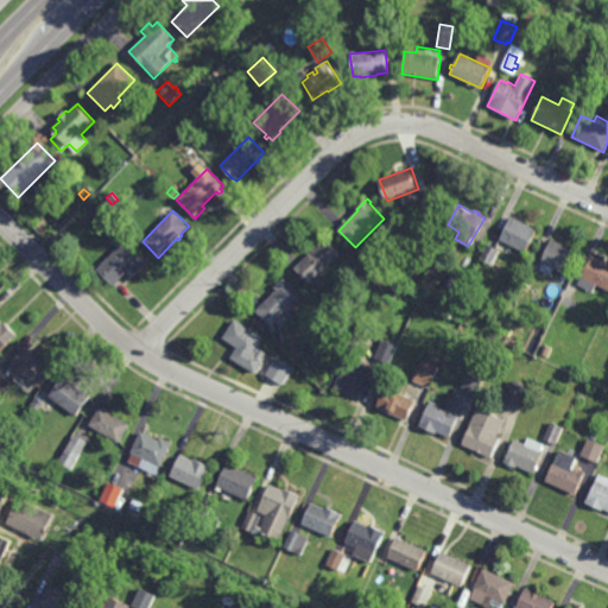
[(526,253),(500,240),(512,216),(538,229),(526,253)]
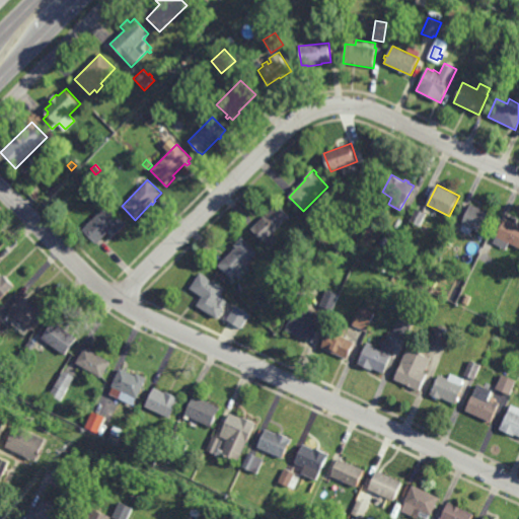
[(279,229),(282,232),(278,237),(274,233),(265,242),(251,229),(258,222),(256,221),(260,218),(262,219),(277,204),(291,217),(279,229)]
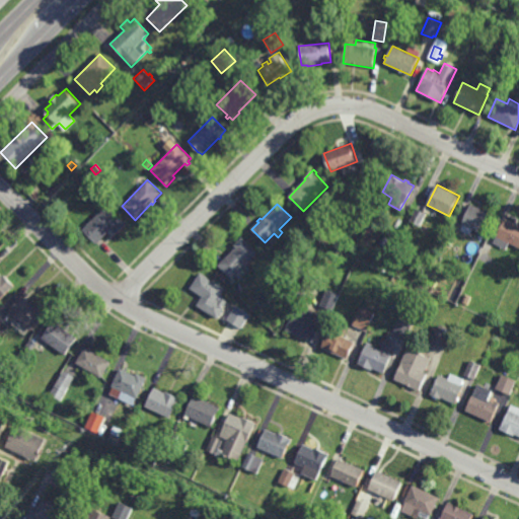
[(476,207),(477,205),(480,207),(479,209),(492,215),(492,214),(494,215),(484,235),(472,229),(467,239),(455,234),(461,222),(462,223),(471,204),(476,207)]
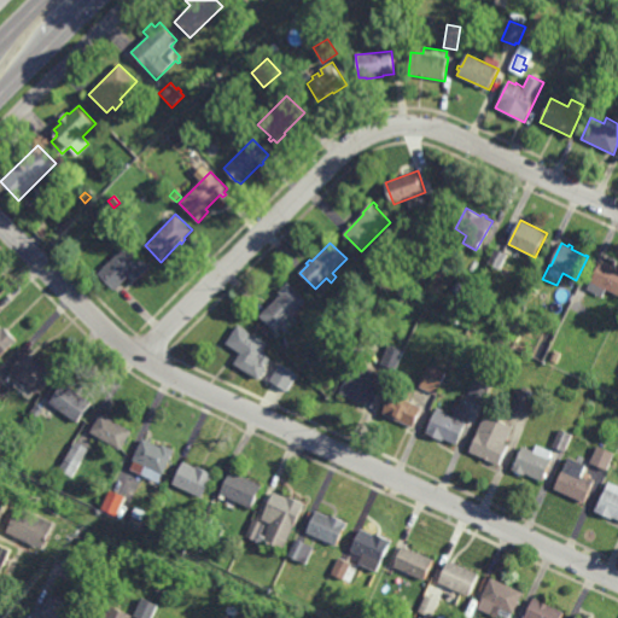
[(135,283),(129,277),(115,291),(97,273),(127,244),(150,268),(135,283)]
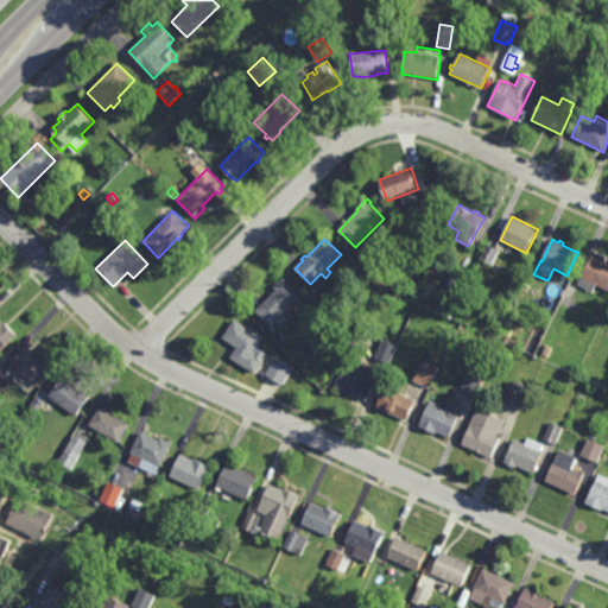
[(500,251),(492,266),(479,259),(487,245),(500,251)]
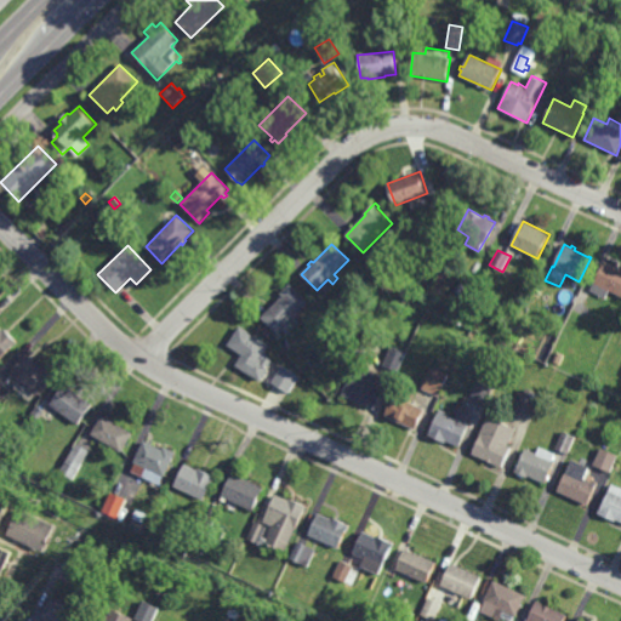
[(615,267),(615,266),(620,268),(620,296),(610,291),(605,298),(590,291),(604,262),(615,267)]
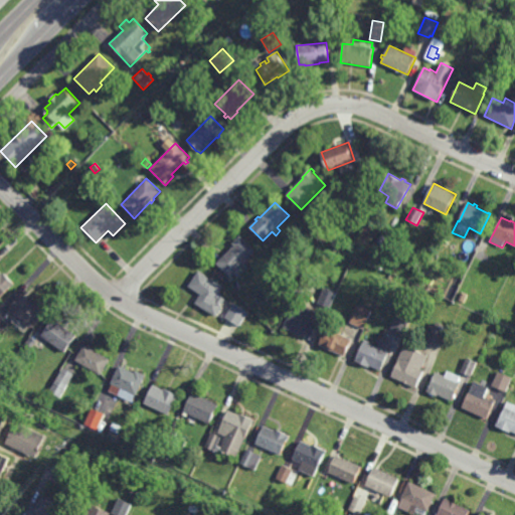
[(449,239),(443,236),(445,231),(451,234),(449,239)]
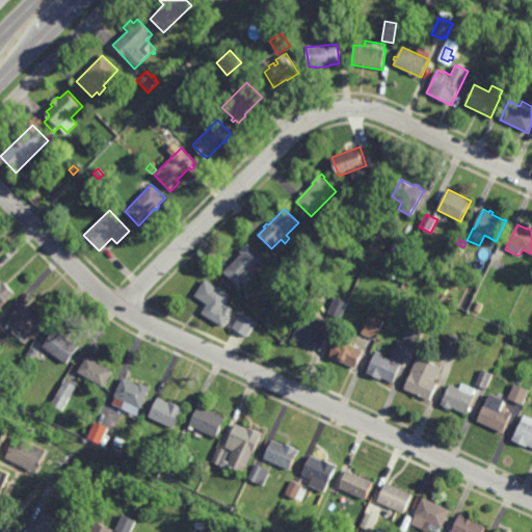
[(238,287),(223,272),(242,254),(240,251),(249,242),(266,260),(238,287)]
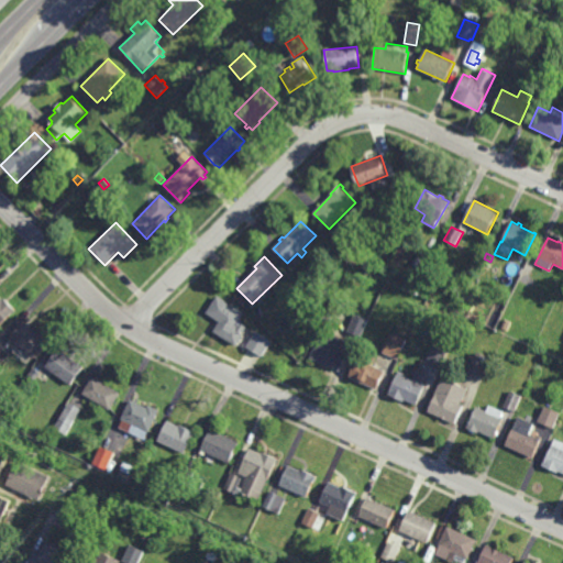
[(370,271),(362,266),(364,262),(373,266),(370,271)]
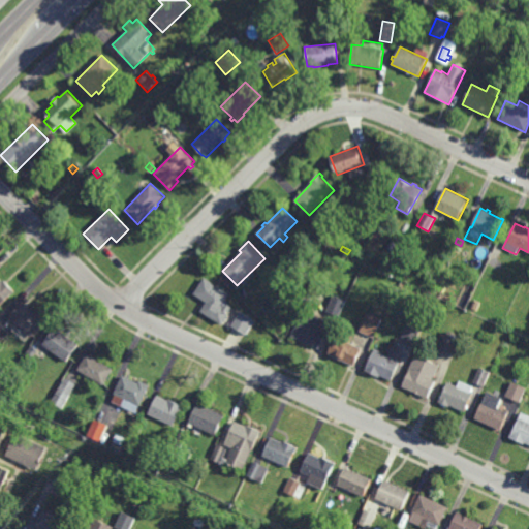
[(222,325),(200,311),(207,303),(193,293),(205,277),(230,294),(225,303),(234,308),(222,325)]
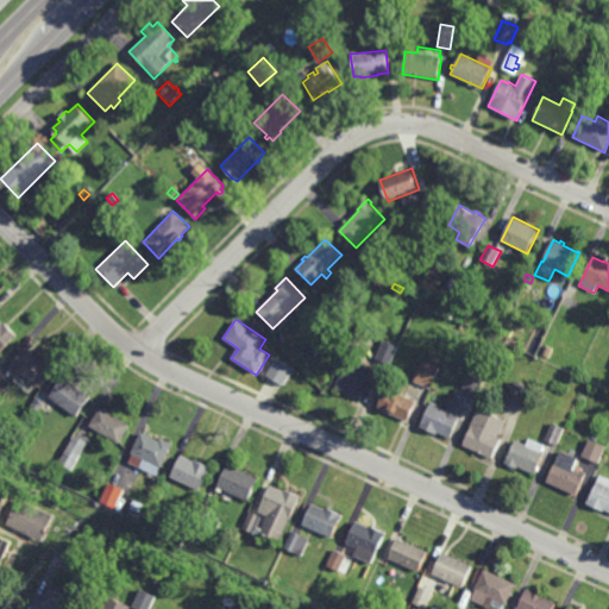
[(0,320),(2,322),(4,321),(18,334),(0,353),(0,320)]
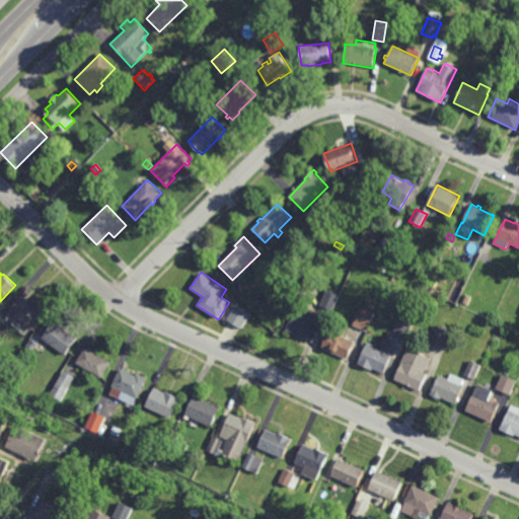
[(238,294),(233,288),(238,283),(243,289),(238,294)]
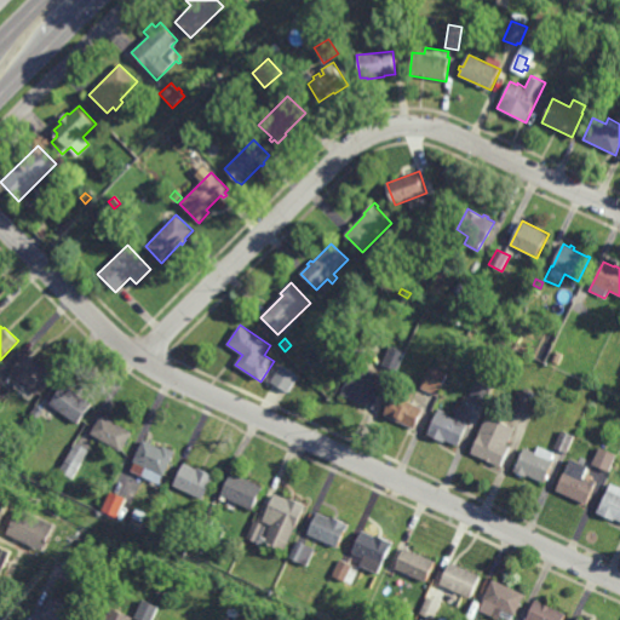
[(397,372),(383,365),(391,346),(406,352),(397,372)]
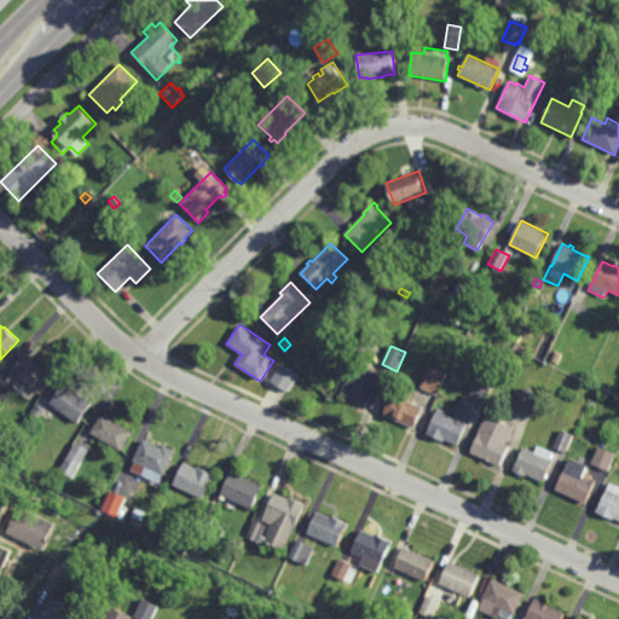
[(39,394),(11,370),(28,350),(34,356),(33,356),(55,375),(39,394)]
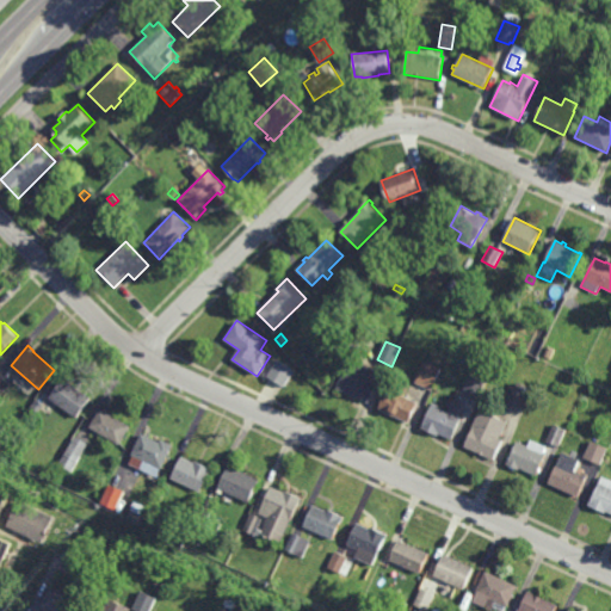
[(551,358),(543,356),(547,346),(555,350),(551,358)]
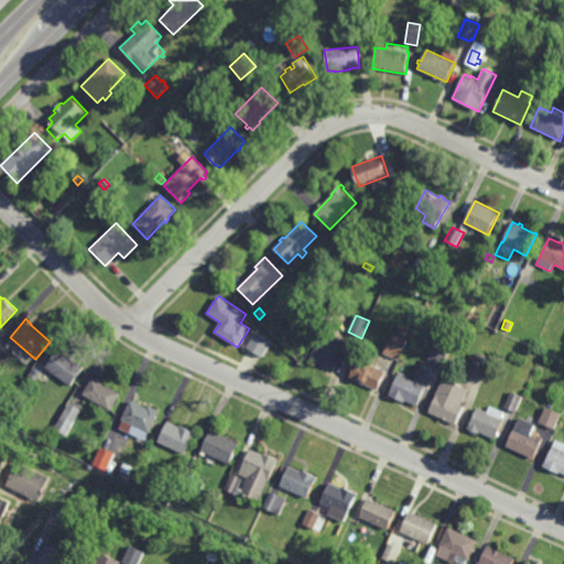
[(337,338),(348,343),(345,351),(349,354),(340,372),(311,359),(323,331),(329,334),(333,327),(340,331),(337,338)]
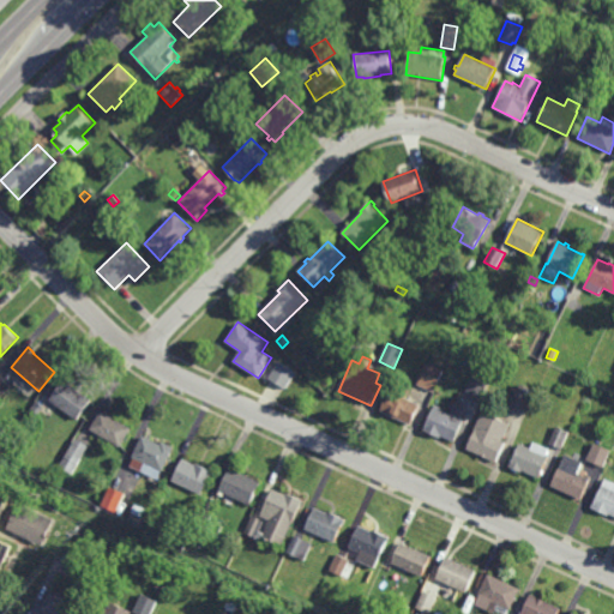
[(286,390),(269,378),(281,361),(298,373),(286,390)]
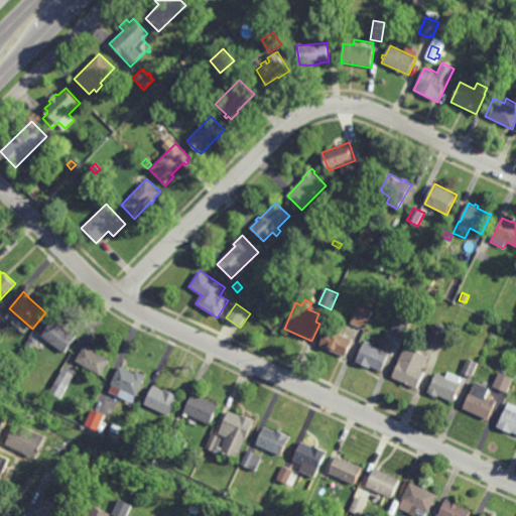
[(366,330),(351,325),(359,304),(374,310),(366,330)]
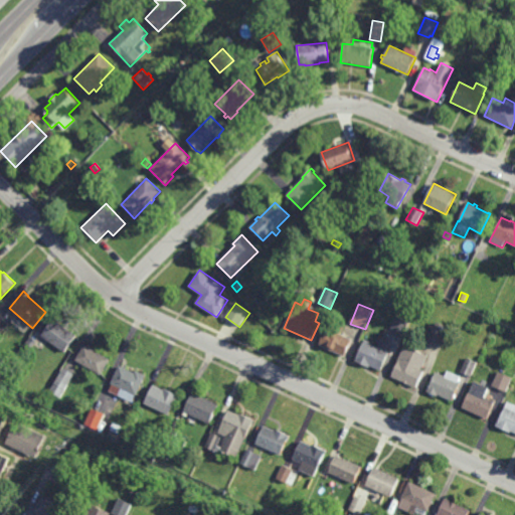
[(0,333),(0,315),(9,323),(0,333)]
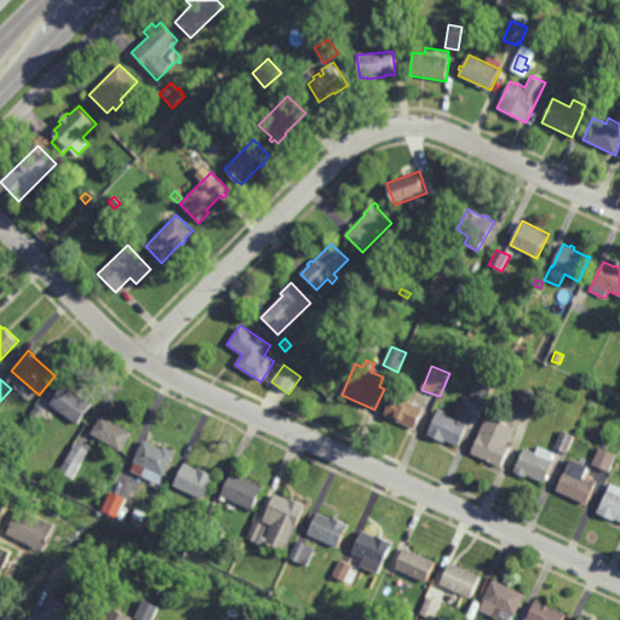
[(483,407),(468,400),(477,382),(492,388),(483,407)]
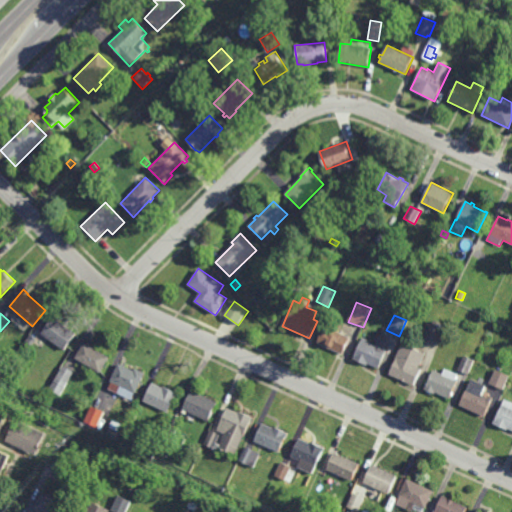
[(66,350),(42,332),(54,317),(77,334),(66,350)]
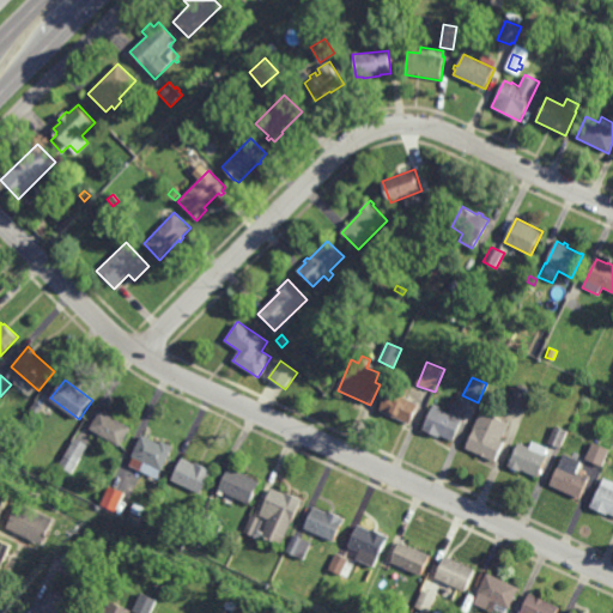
[(412,425),(408,424),(407,428),(402,425),(404,422),(381,411),(390,390),(422,405),(412,425)]
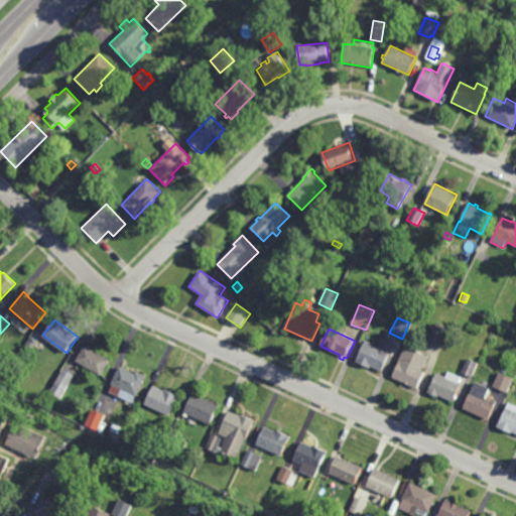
[(31,346),(27,342),(31,337),(36,341),(31,346)]
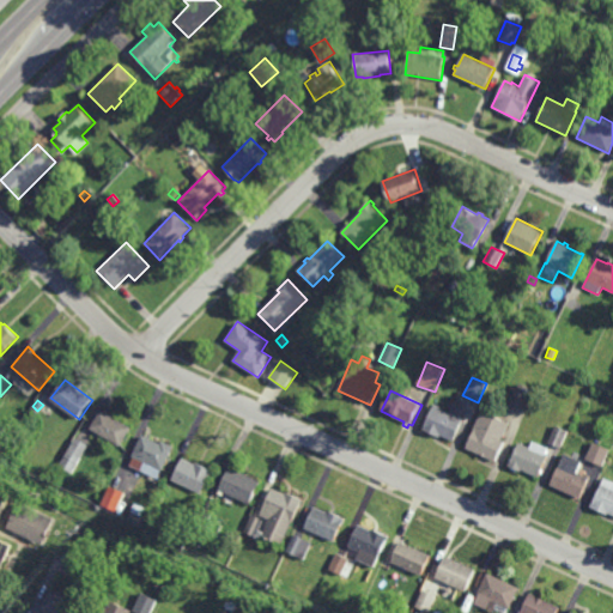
[(454,442),(442,436),(441,438),(424,430),(435,407),(463,420),(454,442)]
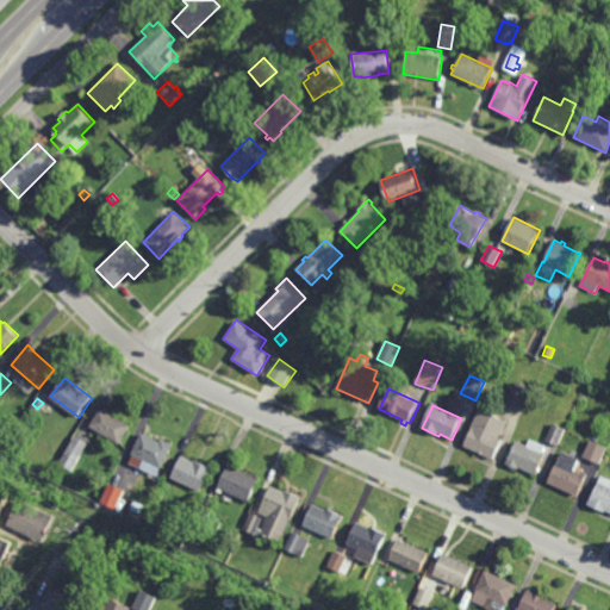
[(128,433),(129,434),(122,444),(103,433),(100,437),(93,433),(95,429),(92,427),(103,408),(132,425),(128,433)]
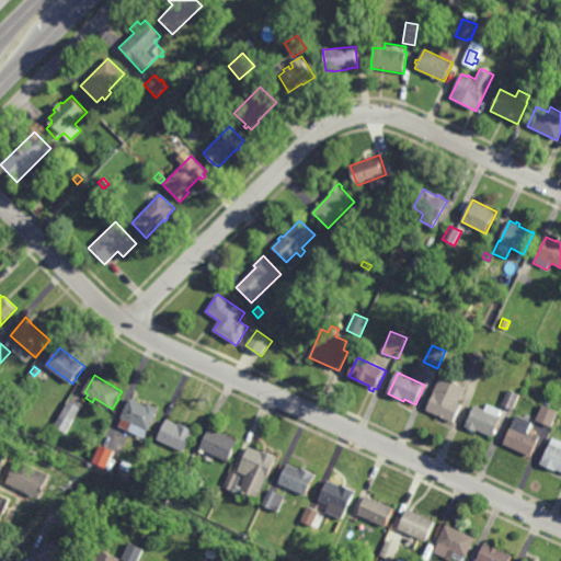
[(453,382),(454,380),(457,382),(456,384),(466,388),(459,403),(462,405),(454,424),(426,411),(434,396),(433,395),(441,377),(453,382)]
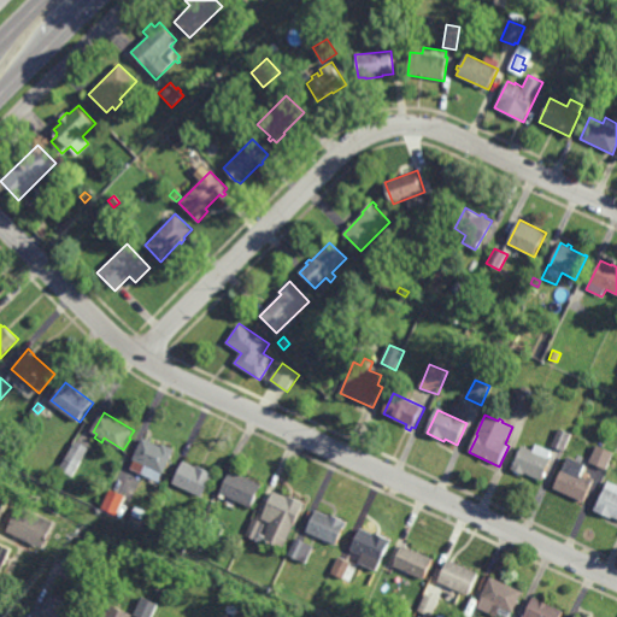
[(564,452),(552,447),(559,429),(573,434),(564,452)]
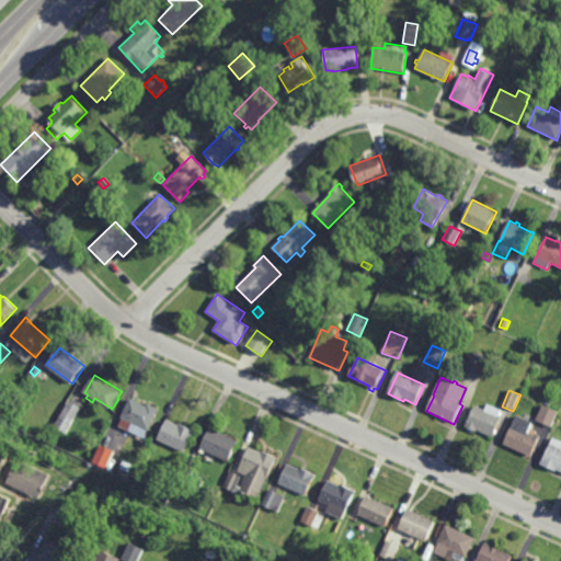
[(147,407),(148,403),(160,409),(151,430),(135,422),(132,430),(121,425),(124,418),(122,416),(130,399),(147,407)]
